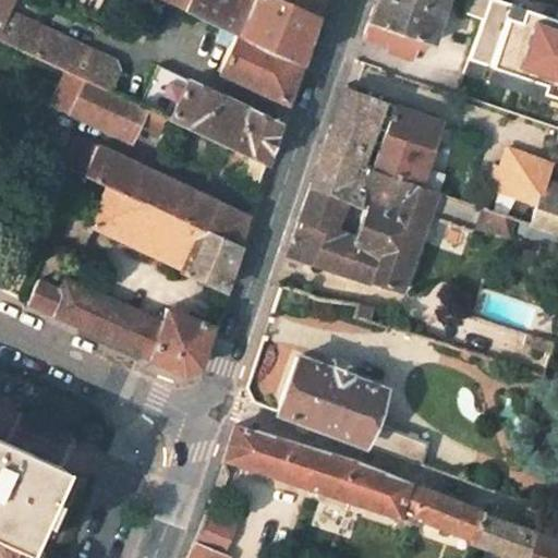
[(109,89),(121,62),(5,9),(9,0),(0,0),(0,38),(85,77),(109,89)]
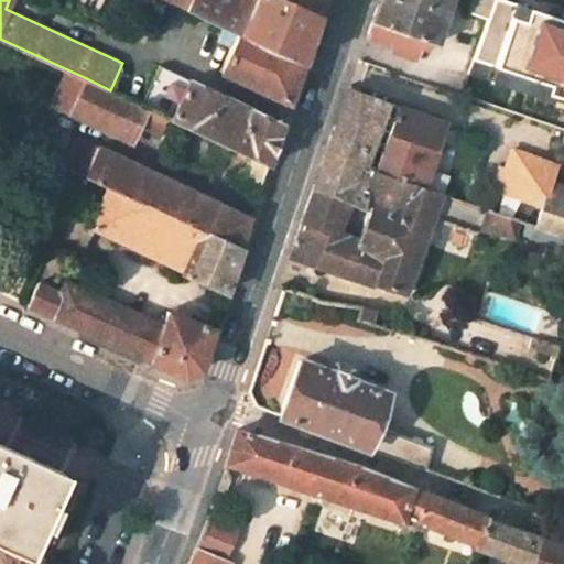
[(166,0),(240,33),(302,62),(316,18),(280,0),(258,0),(258,1),(256,0),(166,0)]
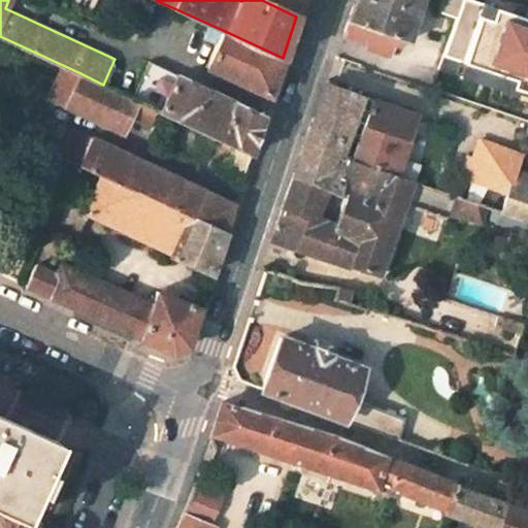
[(262,0),(296,17),(299,5),(301,0),(262,0)]
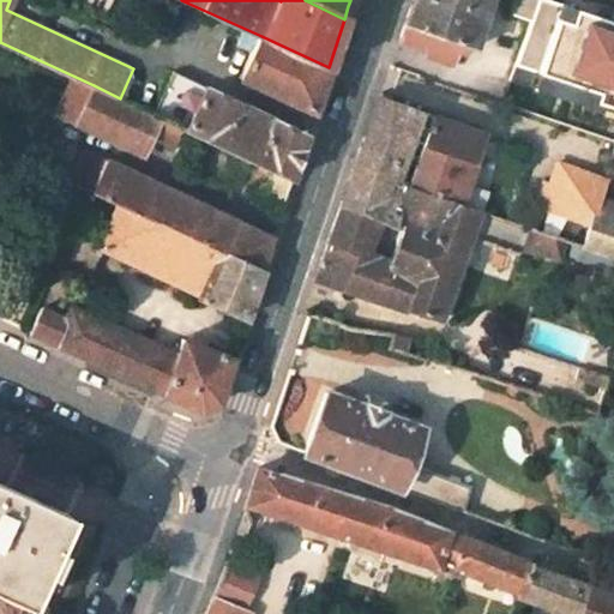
[(413,0),(397,46),(425,54),(423,58),(455,68),(462,47),(476,53),(493,0),(413,0)]
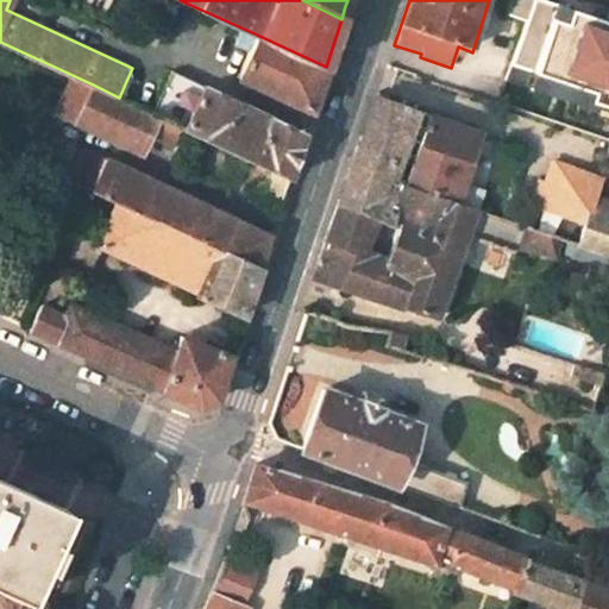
[(608,100),(608,27),(577,20),(579,11),(534,0),(507,0),(503,17),(519,22),(506,75),(608,100)]
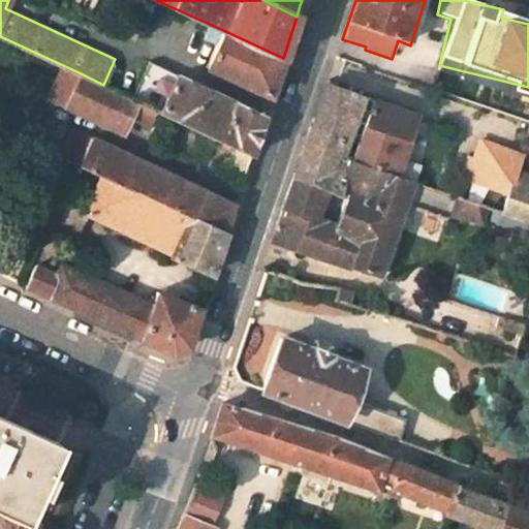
[(225,31),(209,66),(271,95),(283,58),(225,31)]
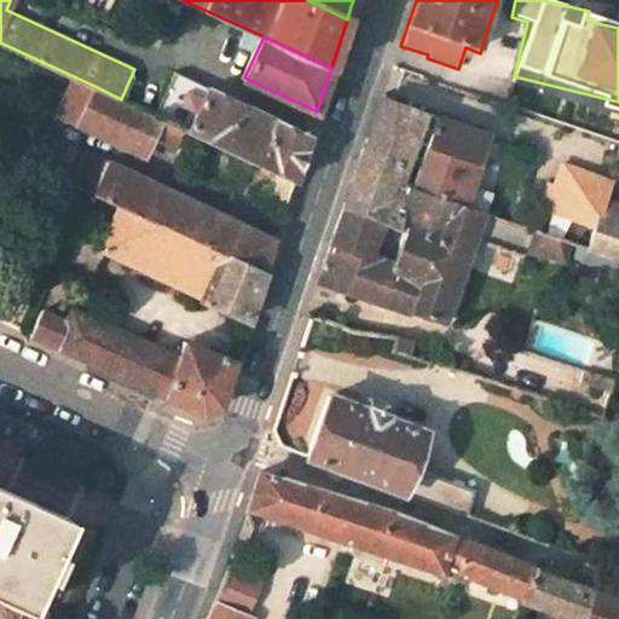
[(310,132),(174,71),(152,114),(185,128),(262,165),(272,168),(294,179),(310,132)]
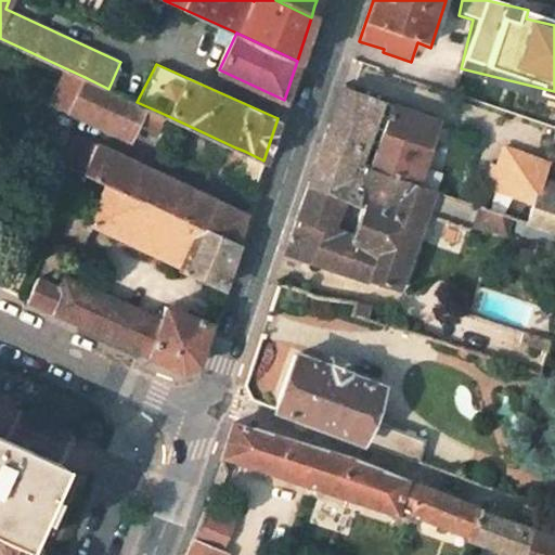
[(85,77),(72,110),(130,136),(138,119),(159,129),(166,115),(137,102),(108,89),(85,77)]
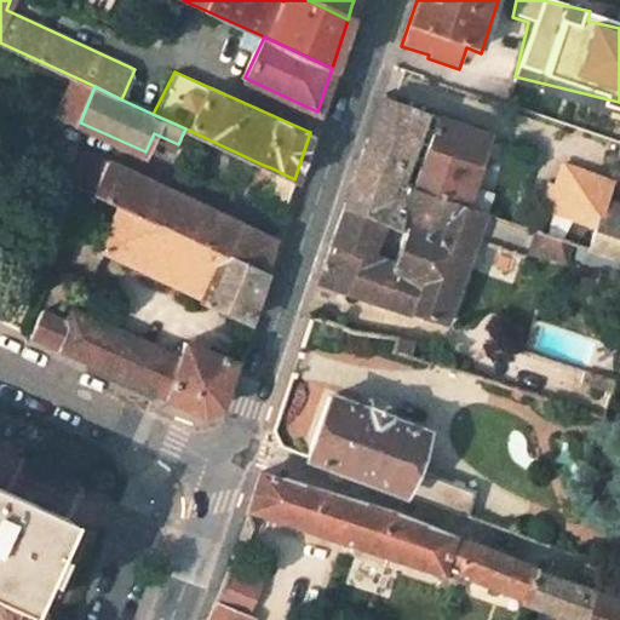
[(396,227),(412,188),(408,187),(423,145),(418,143),(428,115),(383,98),(343,211),(377,223),(396,230),(396,227)]
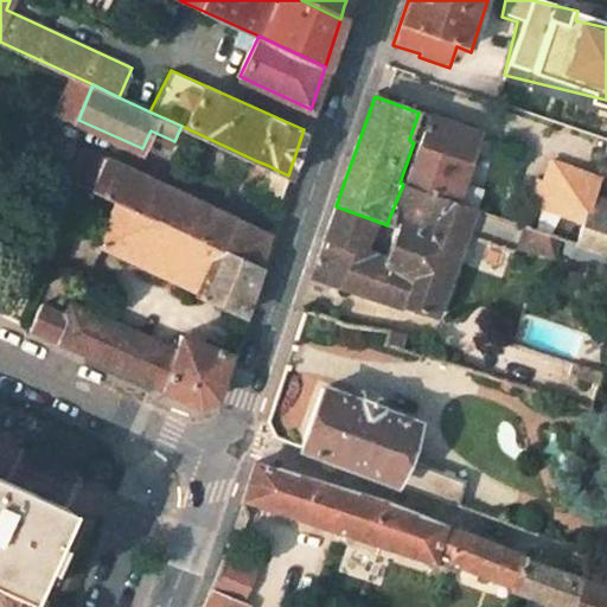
[(457,204),(481,134),(432,116),(407,186),(457,204)]
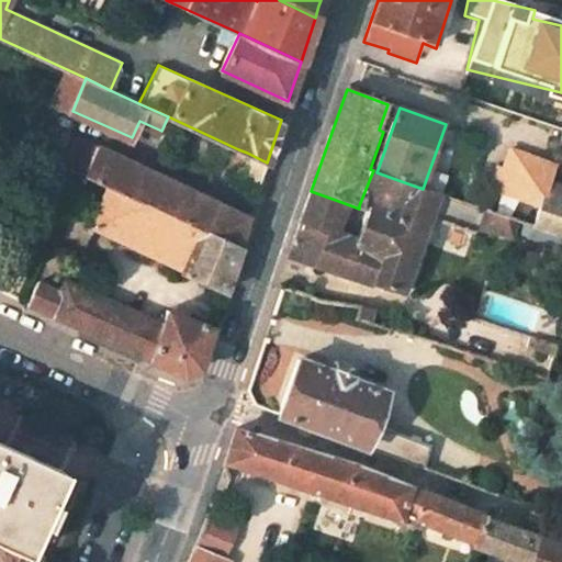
[(249,216),(52,124),(38,154),(83,176),(201,229),(239,247),(249,216)]
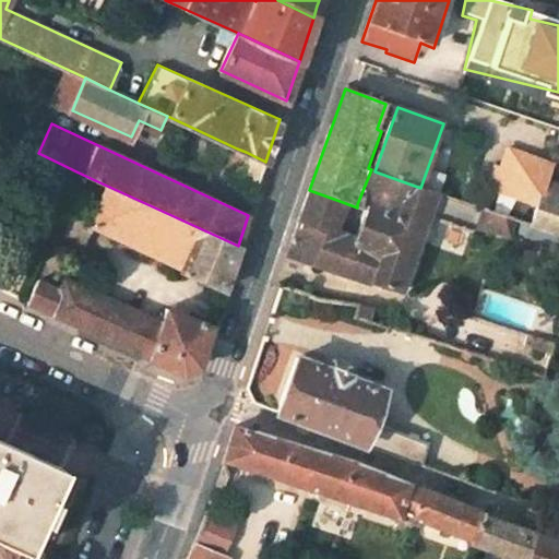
[(228,168),(238,173),(239,168),(246,152),(237,149),(228,168)]
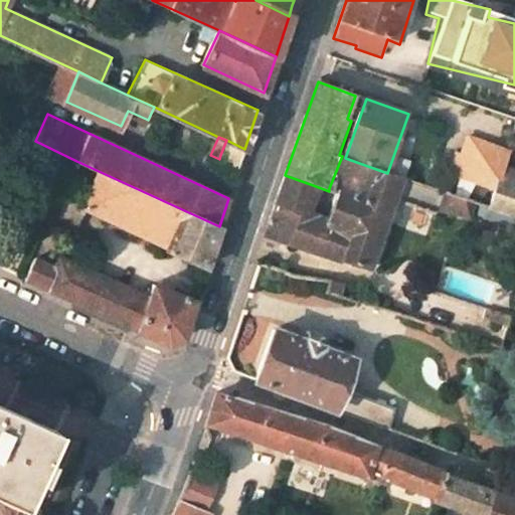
[(508,176),(514,154),(514,151),(475,137),(460,182),(502,197),(508,176)]
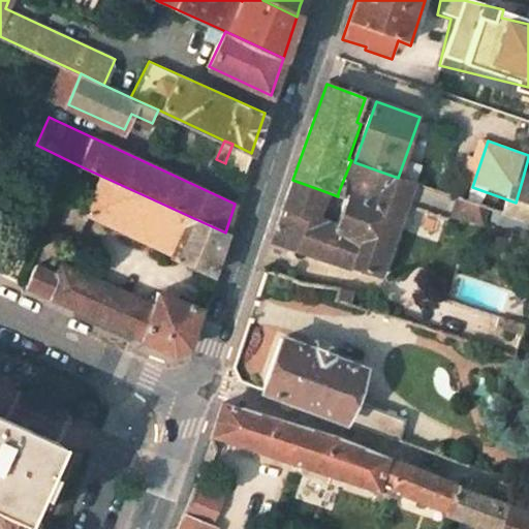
[(232,144),(226,159),(246,168),(251,153),(232,144)]
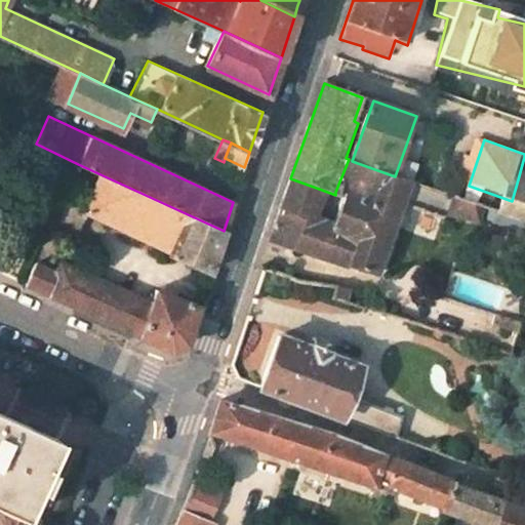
[(346,195),(334,229),(309,219),(319,189),(290,178),(269,239),(376,276),(402,199),(408,184),(408,180),(395,176),(352,161),(349,159),(335,192),(346,195)]
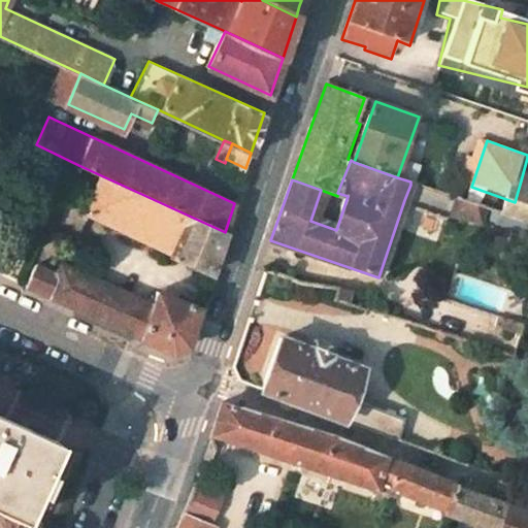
[(86,210),(173,252),(189,216),(78,165),(54,221),(77,231),(86,210)]
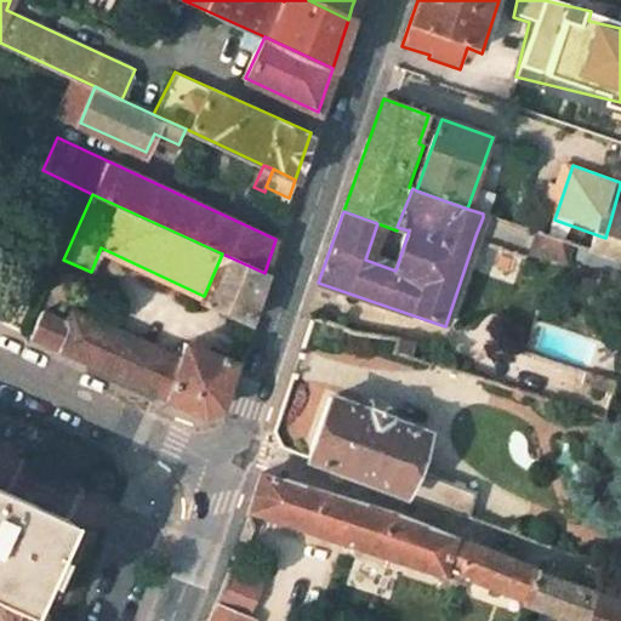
[(620,263),(620,215),(613,212),(605,238),(600,257),(620,263)]
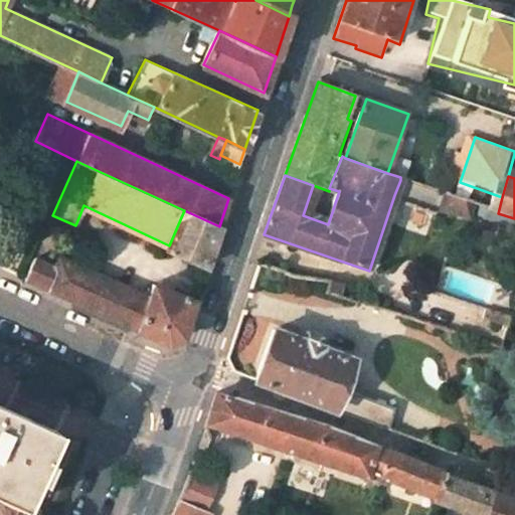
[(441,193),(400,180),(394,195),(399,197),(398,200),(434,212),(436,209),(441,193)]
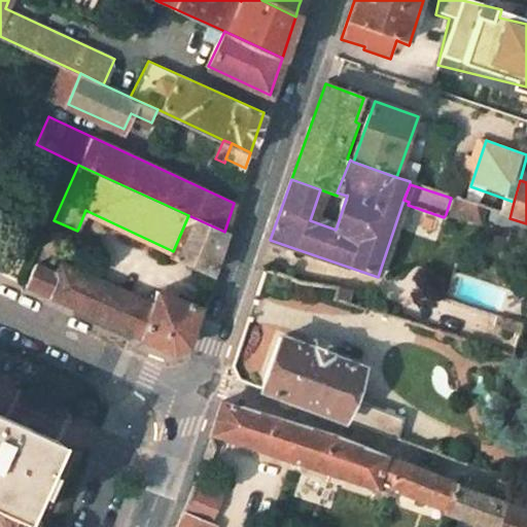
[(483,209),(451,198),(446,214),(478,224),(483,209)]
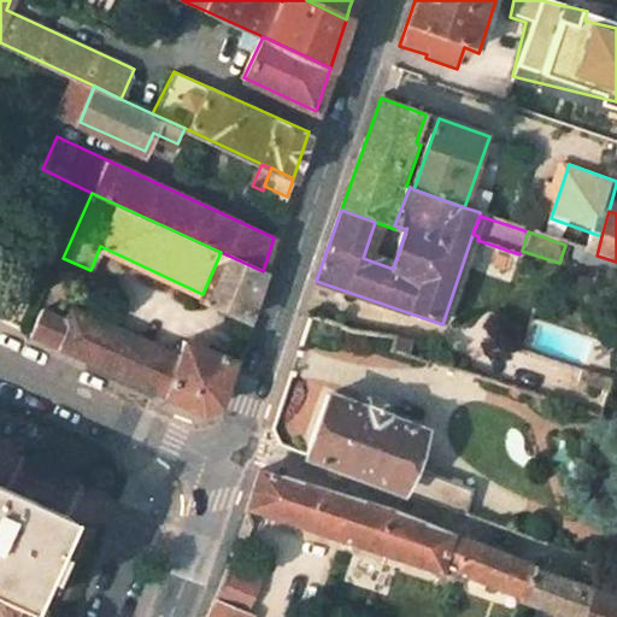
[(201,297),(246,317),(263,271),(221,252),(203,294),(201,297)]
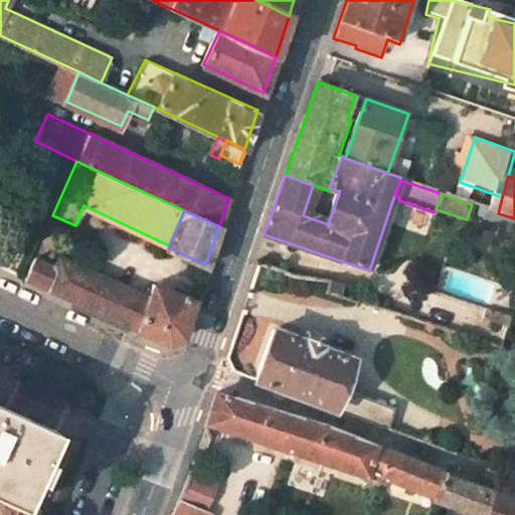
[(194,298),(153,283),(146,296),(57,256),(54,265),(33,256),(24,278),(66,298),(167,344),(181,338),(194,298)]
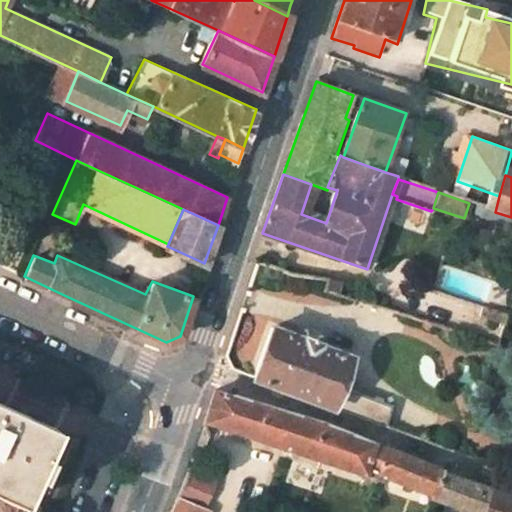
[(332,294),(336,280),(327,280),(324,291),(332,294)]
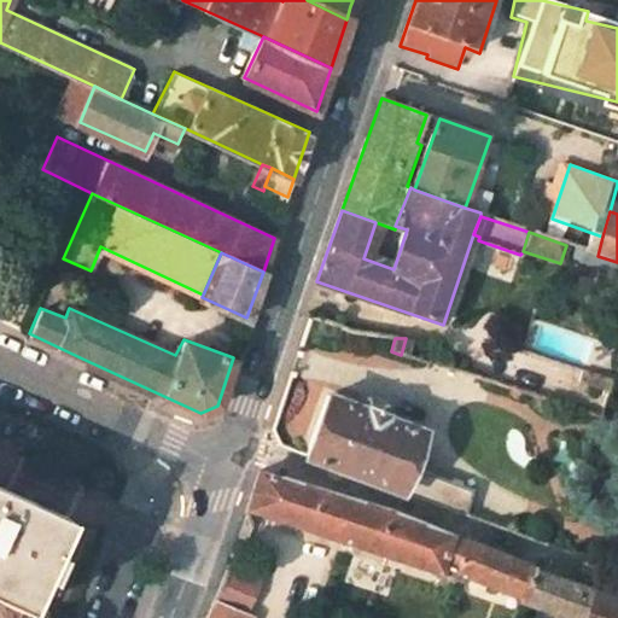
[(426,432),(331,395),(309,456),(466,514),(474,488),(413,465),(426,432)]
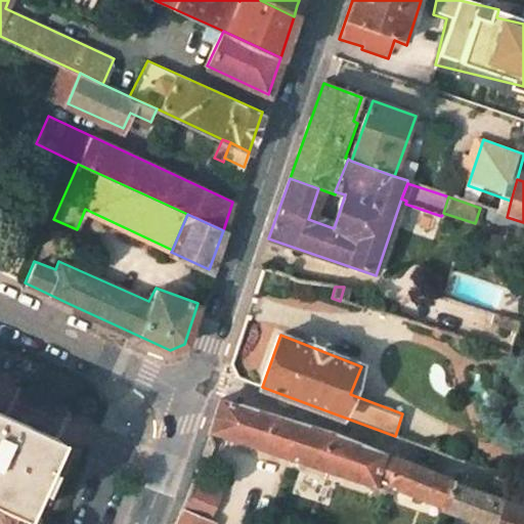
[(211,431),(395,495),(397,489),(393,488),(401,462),(313,428),(220,398),(211,431)]
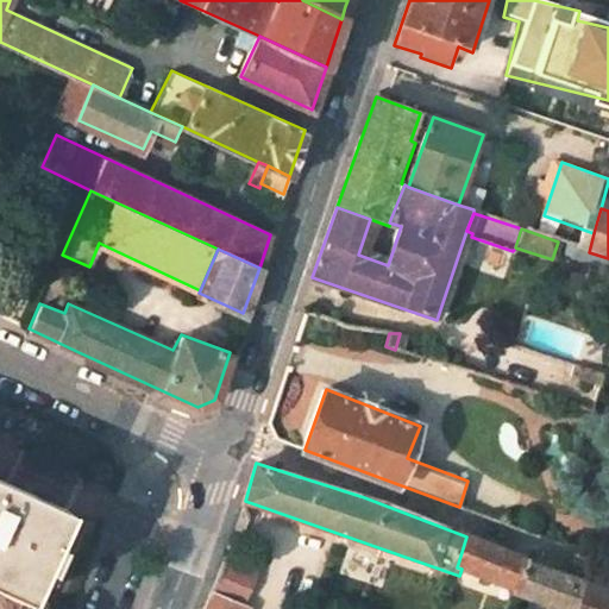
[(73,513),(0,479),(0,586),(33,602),(73,513)]
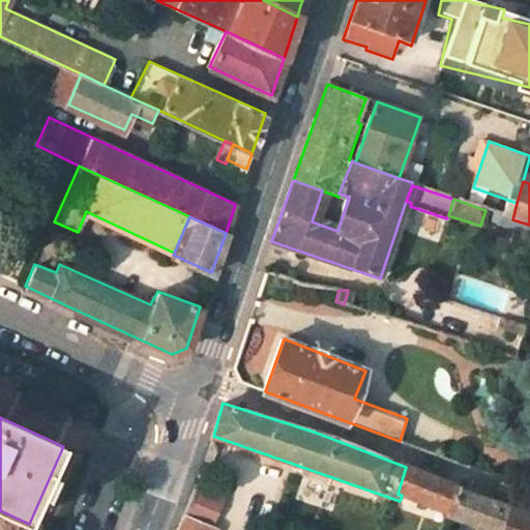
[(402,495),(406,496),(450,511),(457,492),(458,488),(406,467),(398,494),(402,495)]
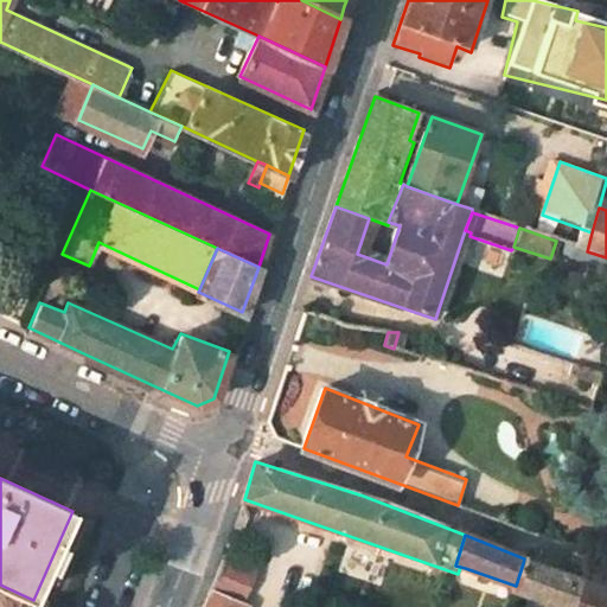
[(242,606),(259,567),(225,555),(204,606),(242,606)]
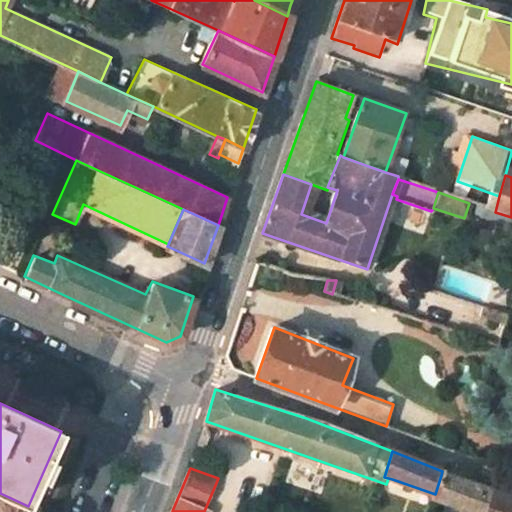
[(511,511),(511,498),(441,475),(435,494),(433,499),(467,511),(511,511)]
